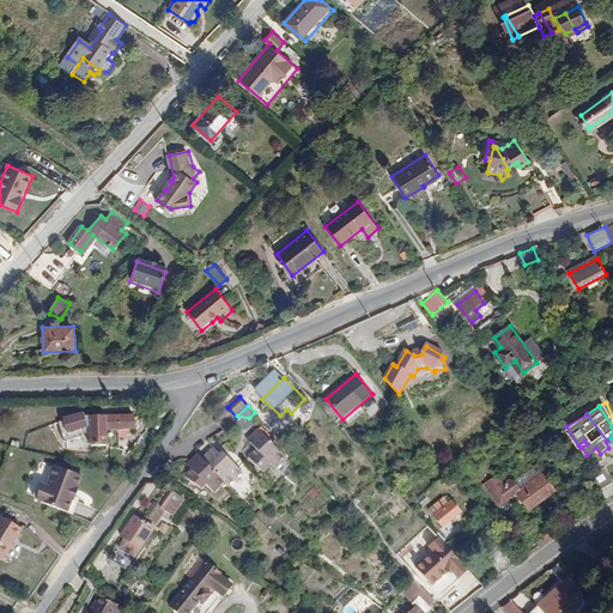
[(135,416),(84,417),(59,424),(65,443),(83,437),(83,434),(91,434),(91,447),(108,447),(108,431),(135,430),(135,416)]
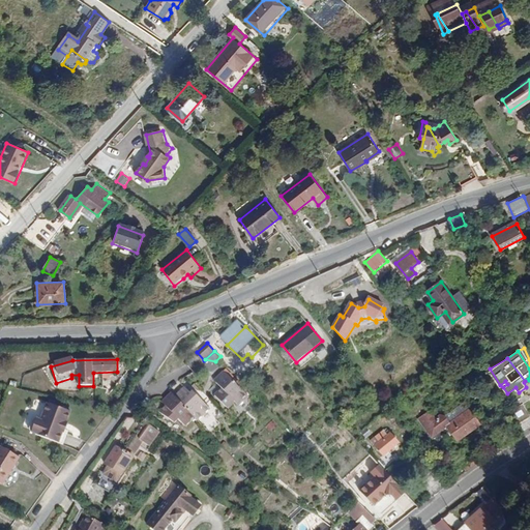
[(225,372),(216,381),(218,383),(211,390),(227,407),(234,401),(238,404),(246,394),(225,372)]
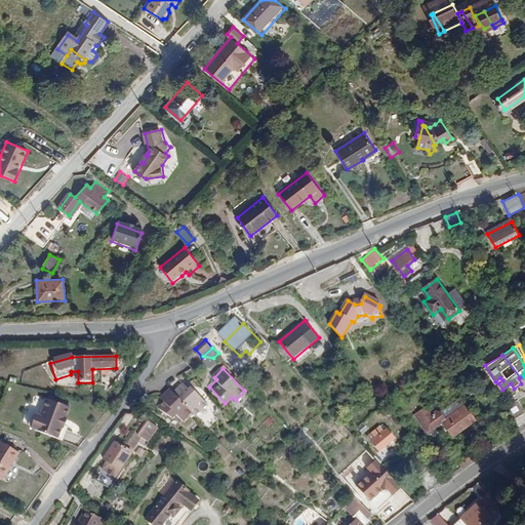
[(190,390),(184,384),(180,387),(187,393),(190,390)]
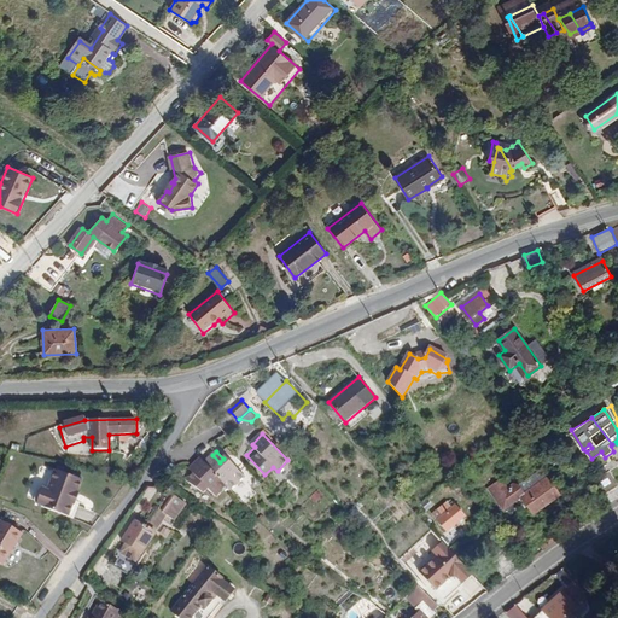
[(227,456),(223,459),(220,462),(213,455),(205,462),(228,487),(232,490),(246,477),(227,456)]
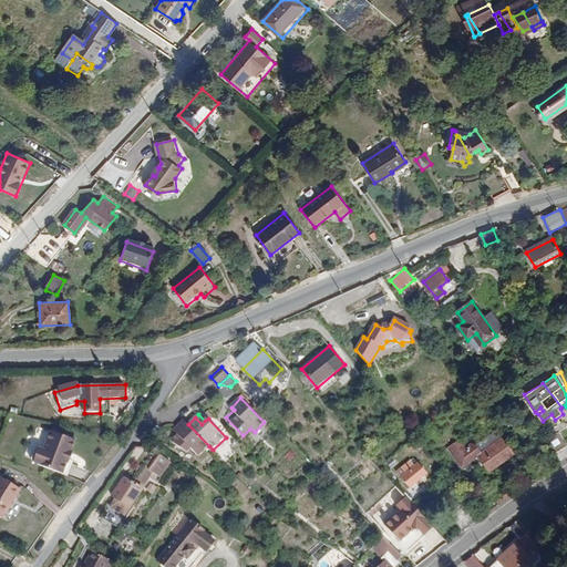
[(185,420),(178,426),(182,431),(178,435),(172,441),(184,449),(188,444),(192,447),(200,455),(209,446),(188,424),(185,420)]
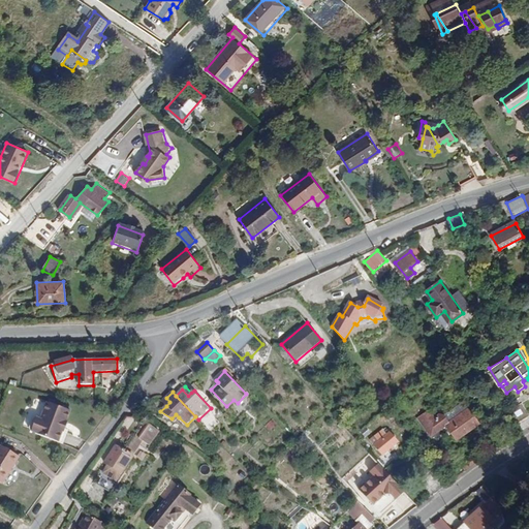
[(349,394),(343,398),(347,403),(352,398),(349,394)]
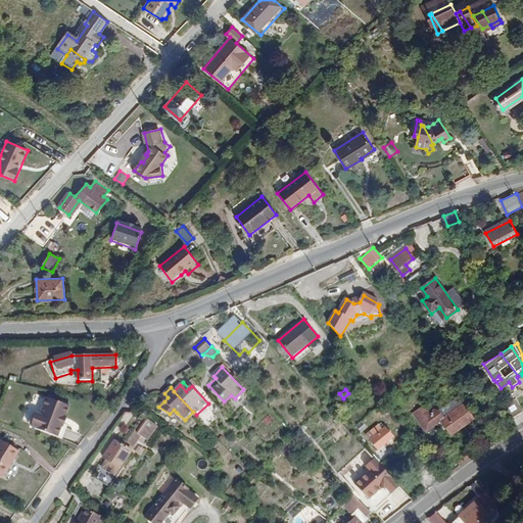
[(64,426),(66,427),(69,418),(67,417),(72,406),(48,397),(43,415),(38,413),(35,414),(32,423),(33,426),(38,428),(37,429),(60,437),(64,426)]
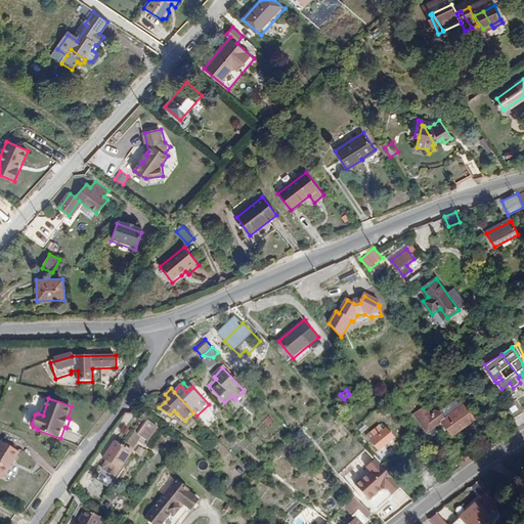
[(512,418),(523,410),(523,409),(517,398),(505,405),(512,418)]
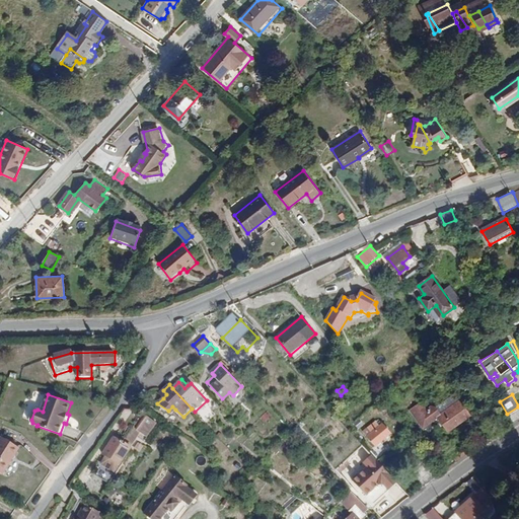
[(437,411),(442,417),(461,401),(456,395),(437,411)]
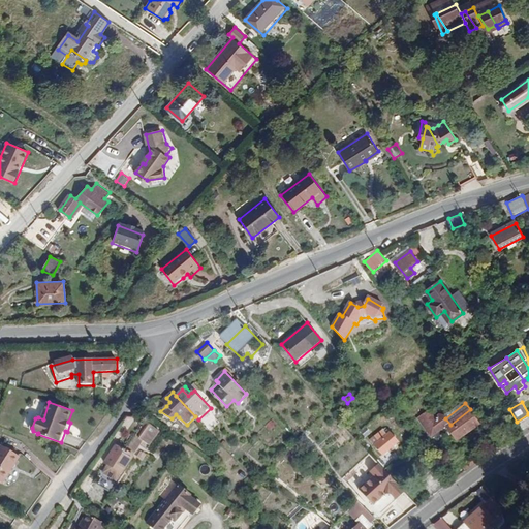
[(470,409),(450,425),(445,418),(443,415),(436,421),(427,410),(416,417),(431,435),(446,424),(458,439),(479,423),(470,409)]
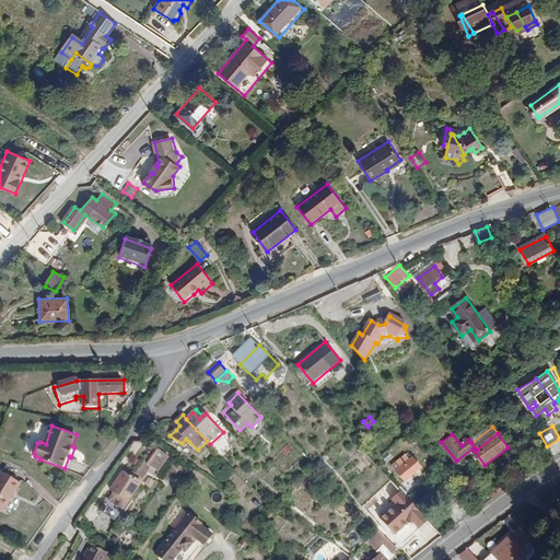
[(170,455),(158,447),(149,461),(144,458),(135,473),(126,467),(103,502),(124,516),(138,494),(133,492),(152,465),(159,470),(170,455)]
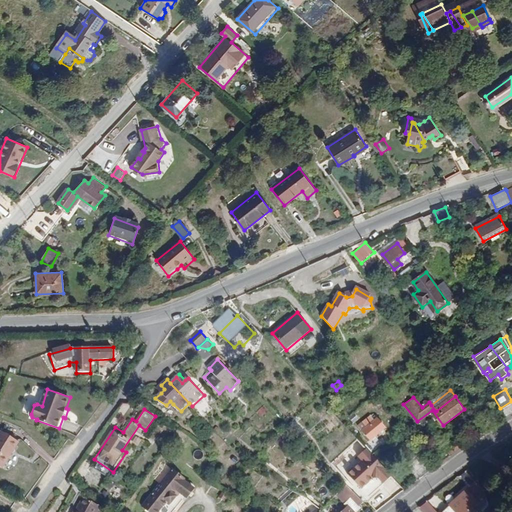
[(59,428),(63,430),(67,419),(65,418),(63,417),(59,428)]
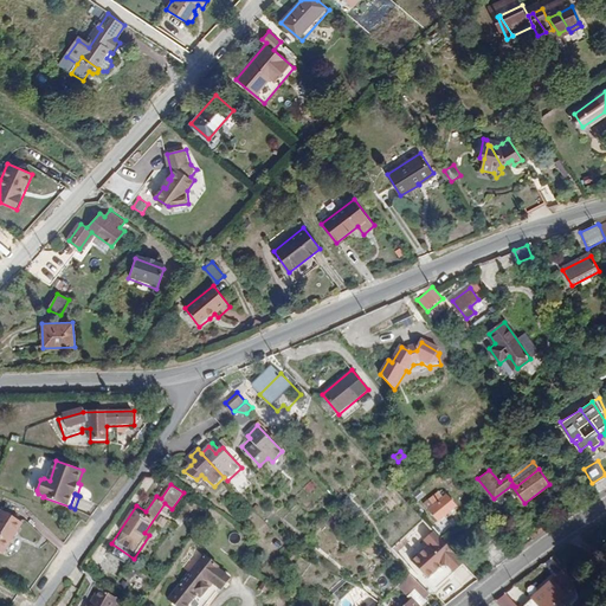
[(447,496),(444,500),(439,495),(431,501),(436,507),(431,510),(439,520),(456,505),(447,496)]
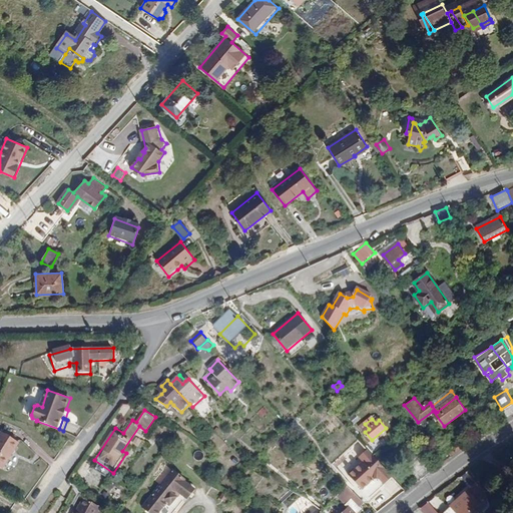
[(19,444),(2,432),(0,436),(0,467),(3,469),(19,444)]
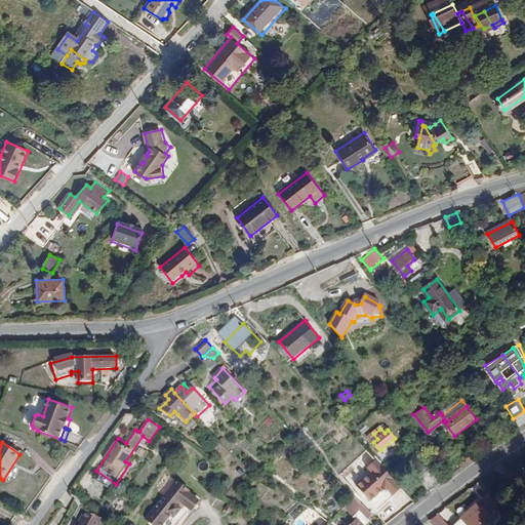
[(462,467),(474,458),(466,447),(454,455),(462,467)]
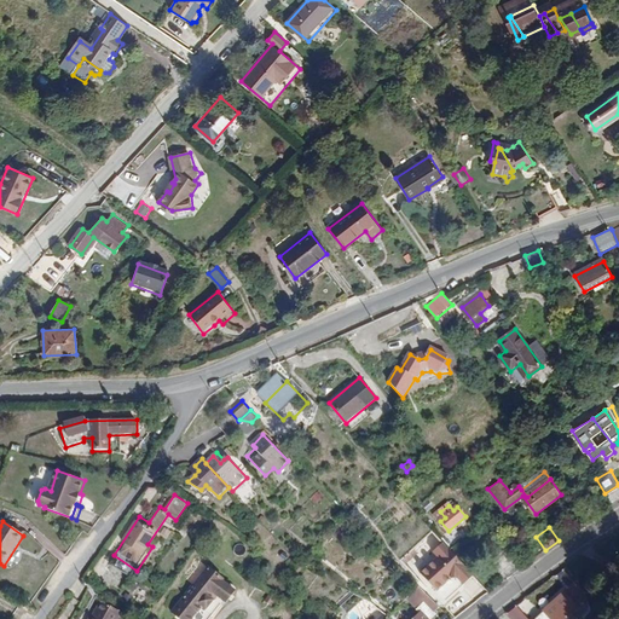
[(444,541),(432,551),(437,557),(418,574),(444,602),(474,574),(444,541)]
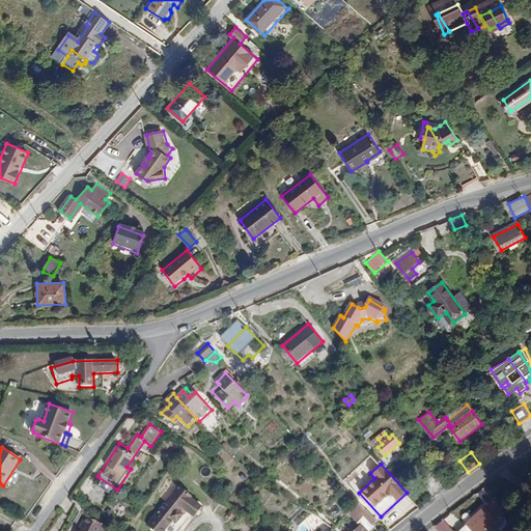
[(190,498),(191,497),(178,486),(147,523),(156,530),(162,530),(172,520),(176,522),(186,510),(192,515),(200,506),(190,498)]
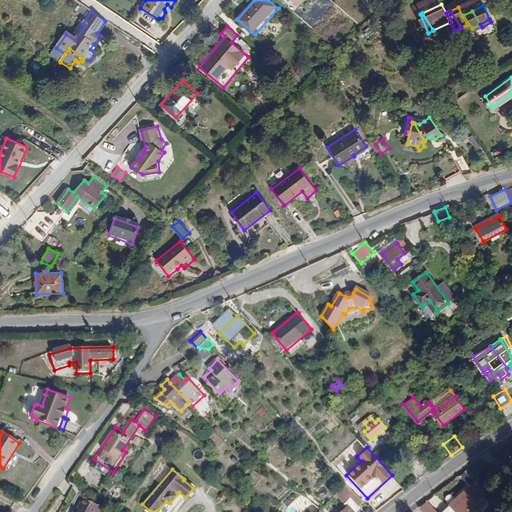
[(487,495),(477,484),(445,511),(470,511),(478,505),(477,504),(487,495)]
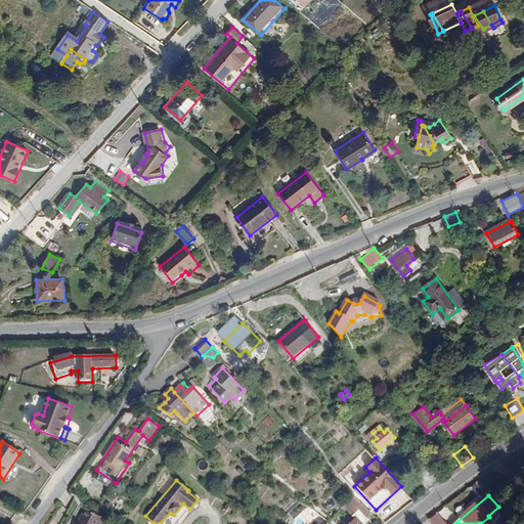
[(365,523),(369,520),(368,518),(373,514),(355,496),(344,508),(356,520),(351,523),(365,523)]
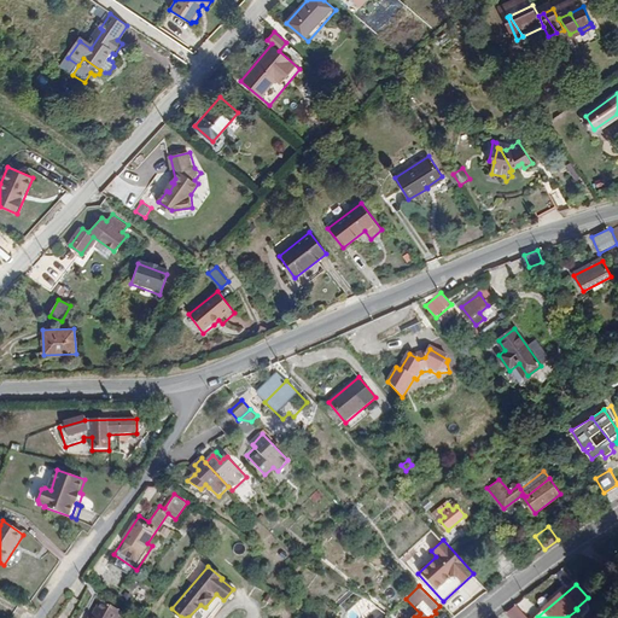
[(207,617),(223,600),(216,594),(205,607),(200,605),(188,617),(207,617)]
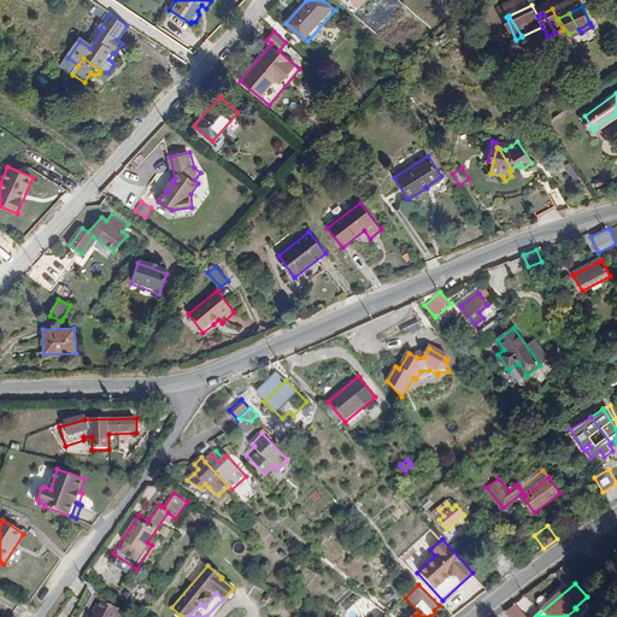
[(117,616),(121,612),(101,601),(92,616),(117,616)]
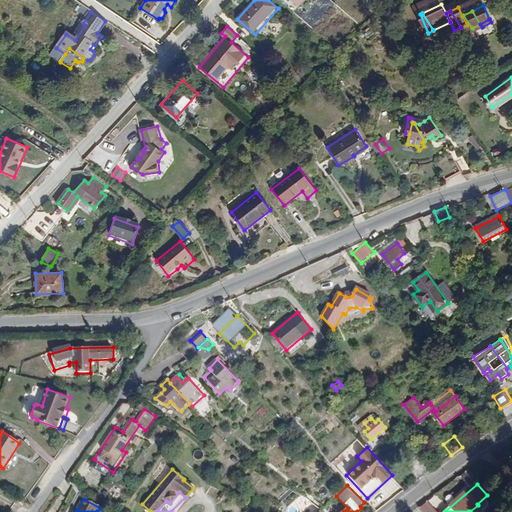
[(436,511),(428,501),(419,507),(422,511),(436,511)]
